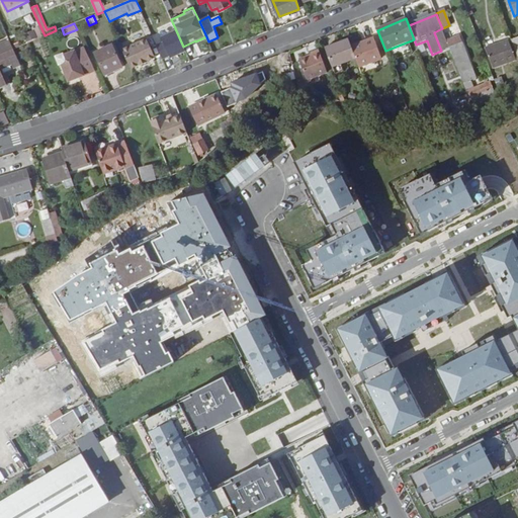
[(171,24),(159,27),(161,35),(173,33),(171,24)]
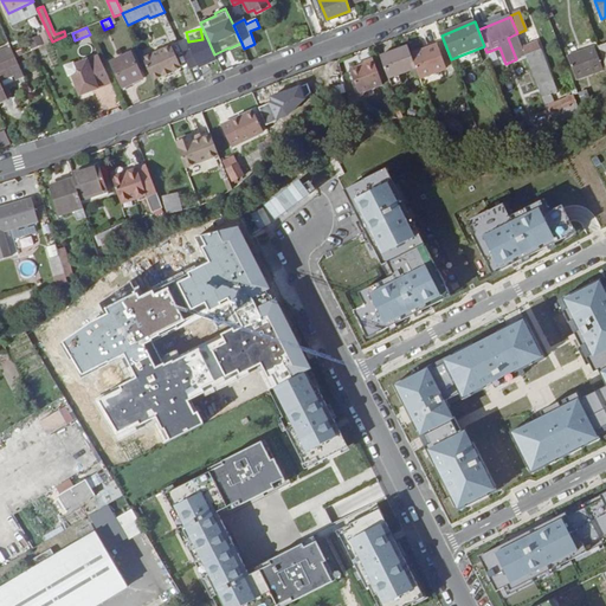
[(45,33),(30,40),(33,49),(49,42),(45,33)]
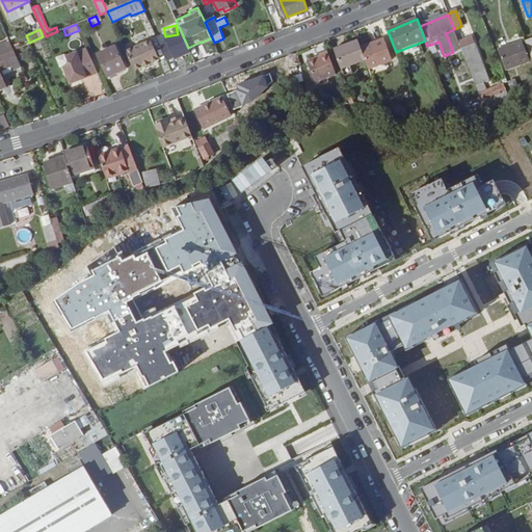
[(472,35),(458,40),(477,87),(485,83),(481,72),(485,70),(472,35)]
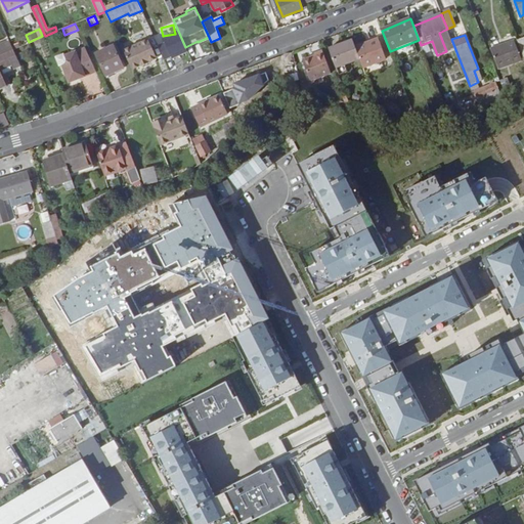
[(130,64),(140,60),(141,61),(147,59),(146,57),(154,54),(147,40),(123,50),(130,64)]
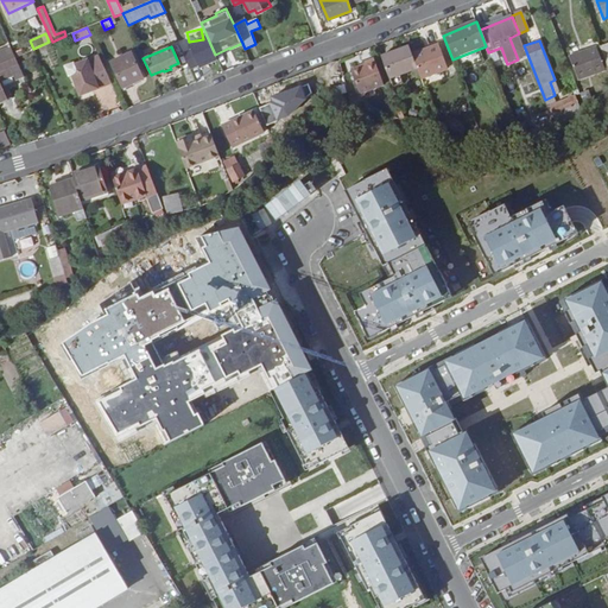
[(449,70),(439,46),(413,57),(418,69),(423,81),(449,70)]
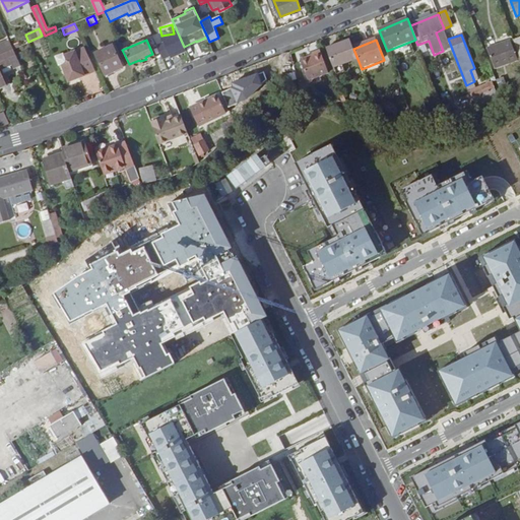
[(353,49),(350,41),(327,50),(334,68),(337,75),(345,72),(343,65),(358,59),(353,49)]
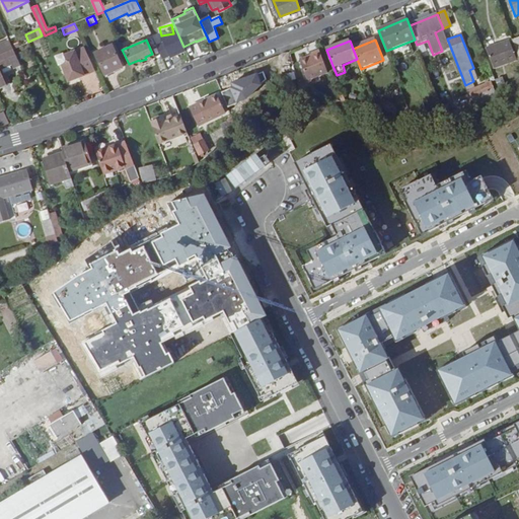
[(0,54),(13,49),(10,42),(0,44),(0,54)]
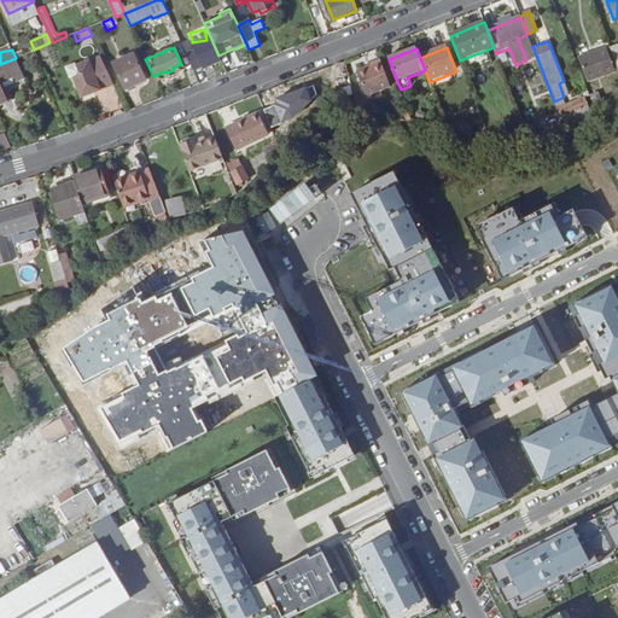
[(607,50),(581,59),(589,82),(616,73),(607,50)]
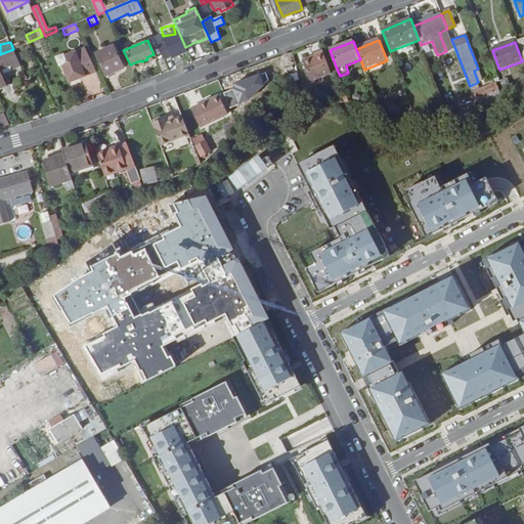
[(96,54),(106,75),(123,68),(114,46),(96,54)]
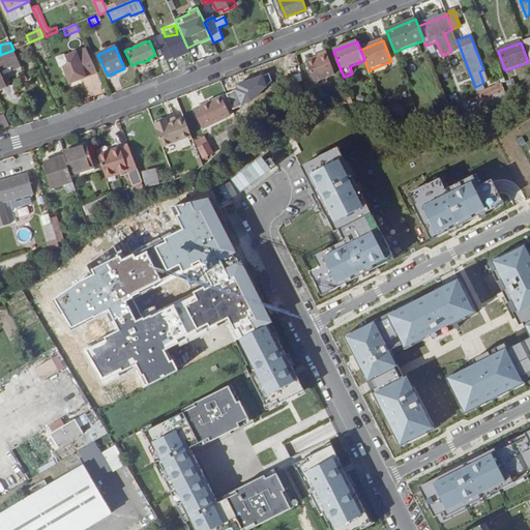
[(85,78),(97,72),(87,49),(75,54),(65,57),(68,64),(64,66),(70,83),(81,79),(80,77),(85,76),(85,78)]
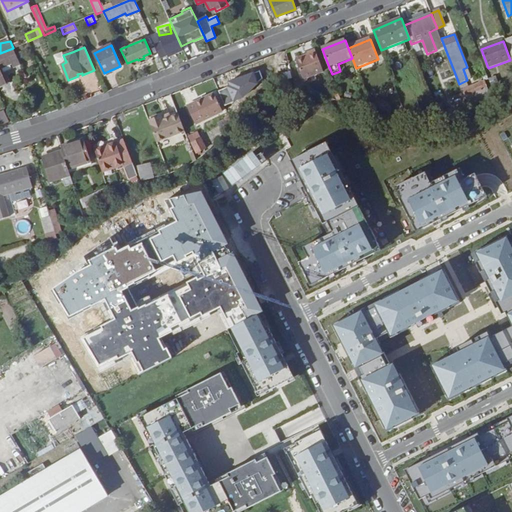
[(13,48),(0,53),(0,86),(5,84),(0,71),(0,68),(12,63),(14,67),(20,64),(13,48)]
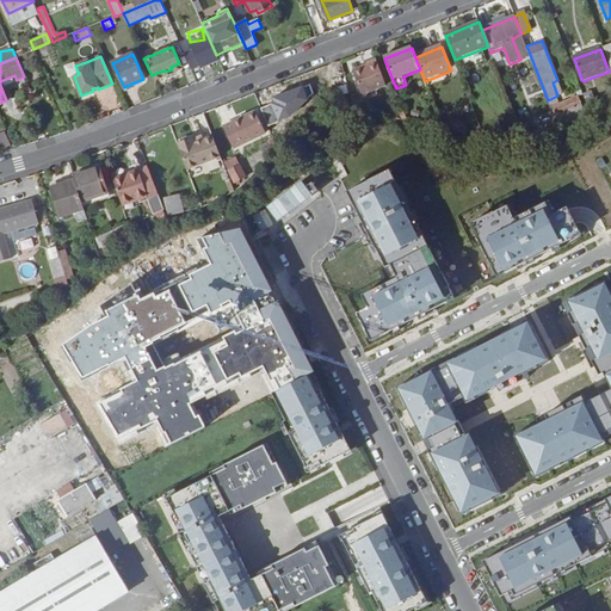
[(368,67),(355,73),(363,96),(387,86),(376,60),(366,63),(368,67)]
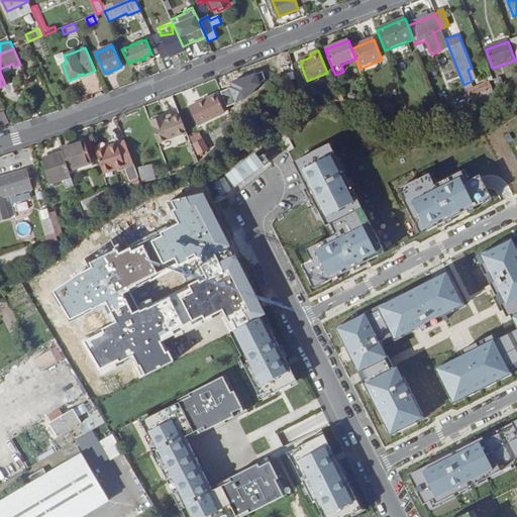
[(67,63),(64,56),(64,54),(55,57),(59,66),(63,65),(67,63)]
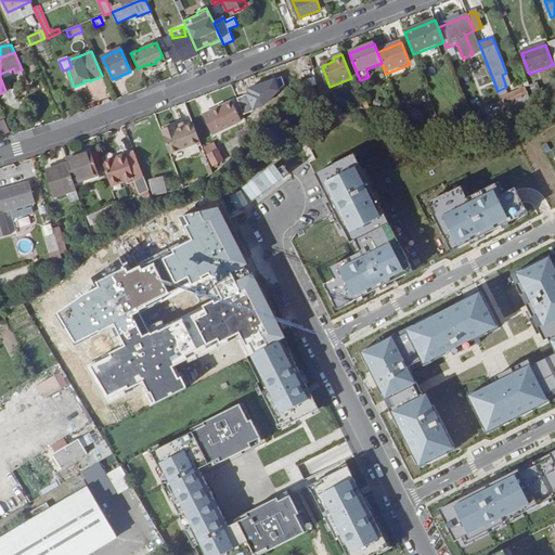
[(275,82),(252,92),(253,95),(246,98),(252,112),(275,101),(273,95),(280,92),(275,82)]
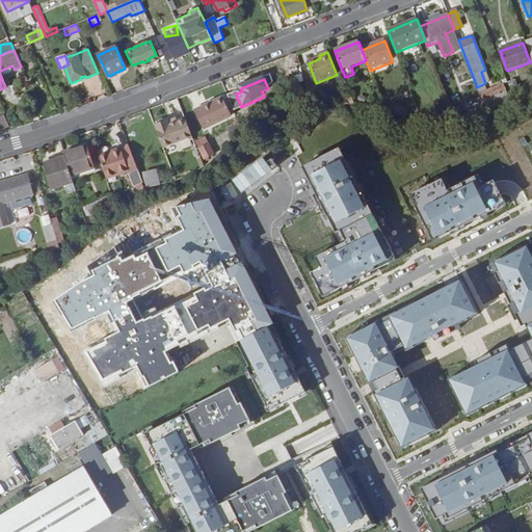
[(504,85),(482,94),(485,101),(493,98),(495,103),(509,97),(504,85)]
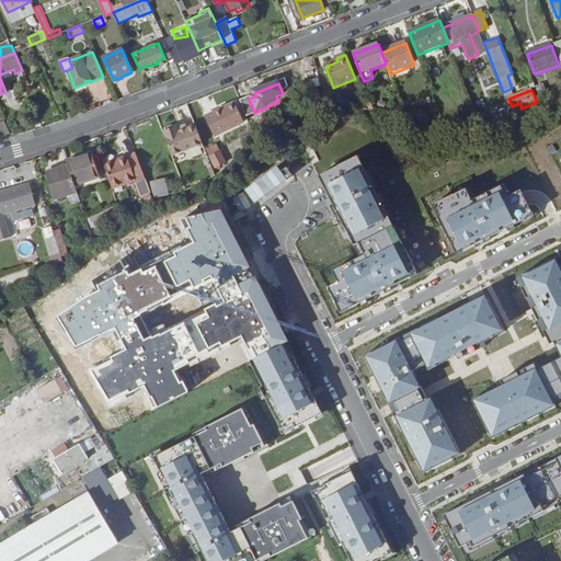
[(512,114),(507,103),(499,107),(502,117),(512,114)]
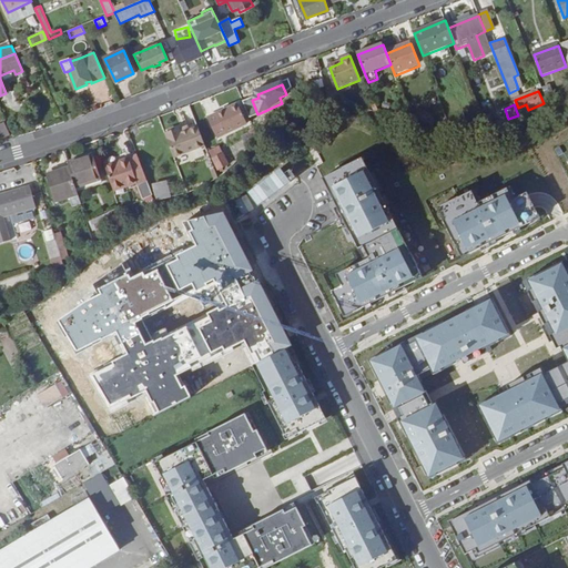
[(239,105),(208,120),(216,139),(247,125),(239,105)]
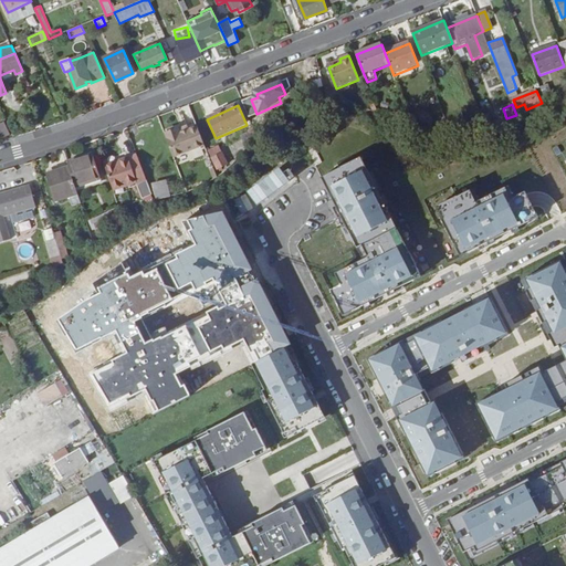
[(523,112),(516,114),(519,121),(526,117),(523,112)]
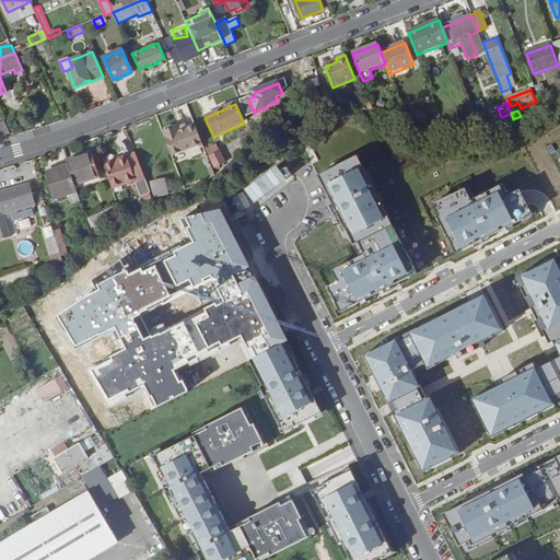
[(0,121),(0,137),(9,133),(4,121),(0,121)]
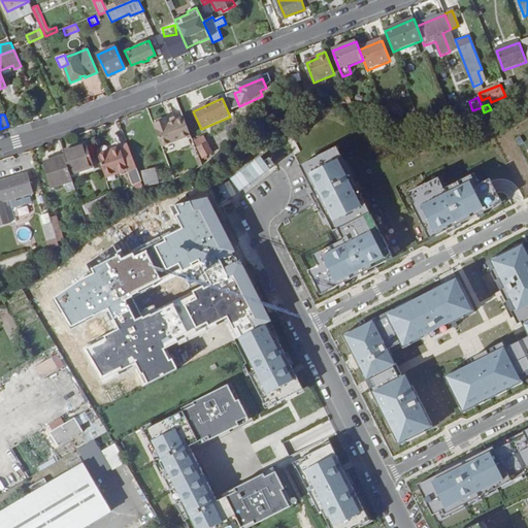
[(162,149),(191,137),(185,119),(169,125),(167,120),(154,125),(162,149)]
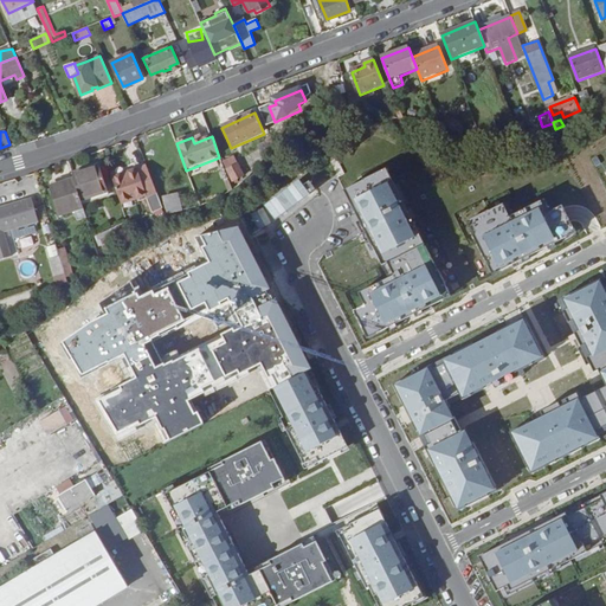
[(224,163),(233,182),(245,178),(236,158),(224,163)]
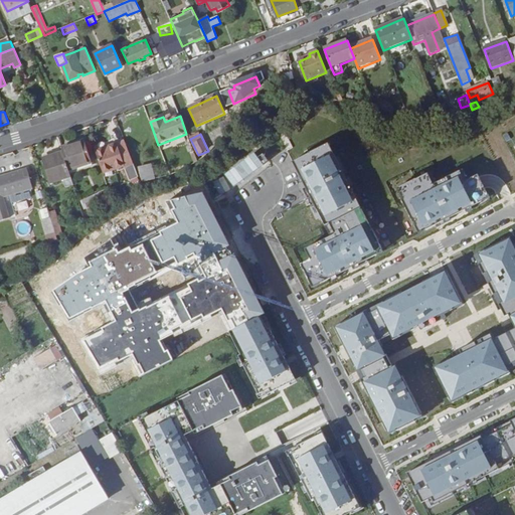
[(83,141),(61,148),(63,153),(68,172),(92,165),(83,141)]
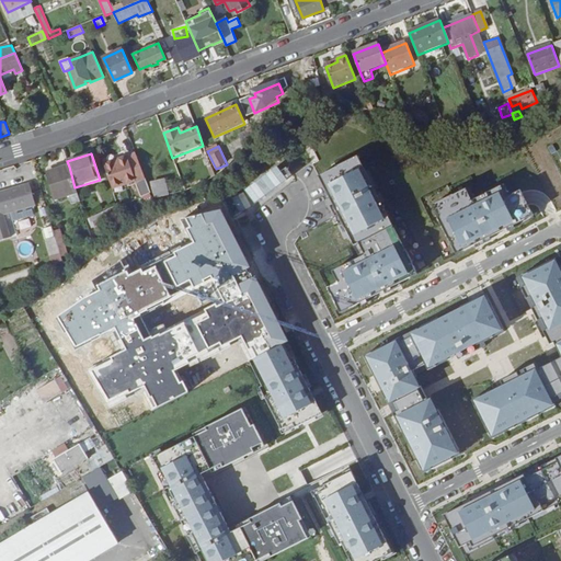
[(146,179),(136,155),(104,165),(113,191),(146,179)]
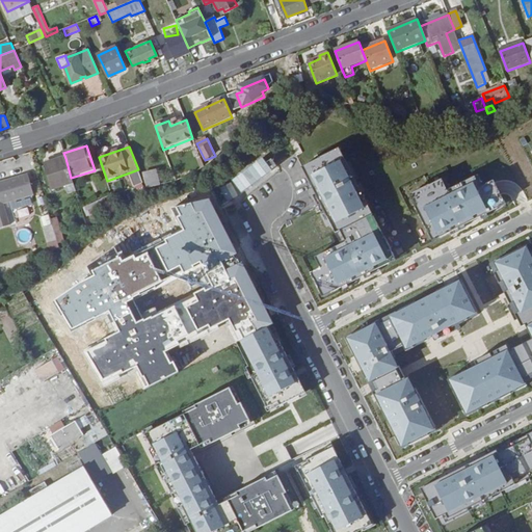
[(339,151),(303,168),(342,244),(317,257),(322,267),(311,273),(321,296),(395,259),(339,151)]
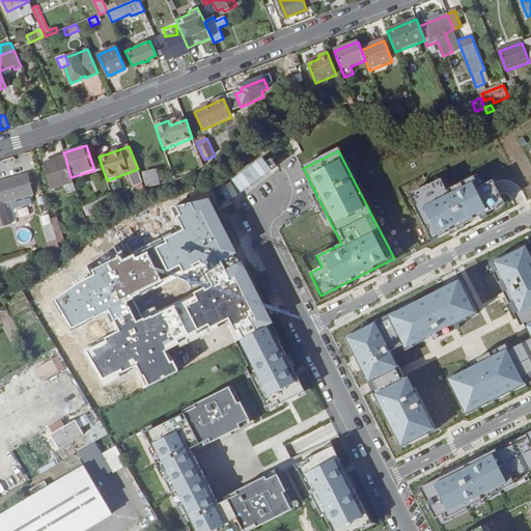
[(233,166),(240,183),(272,169),(266,154),(233,166)]
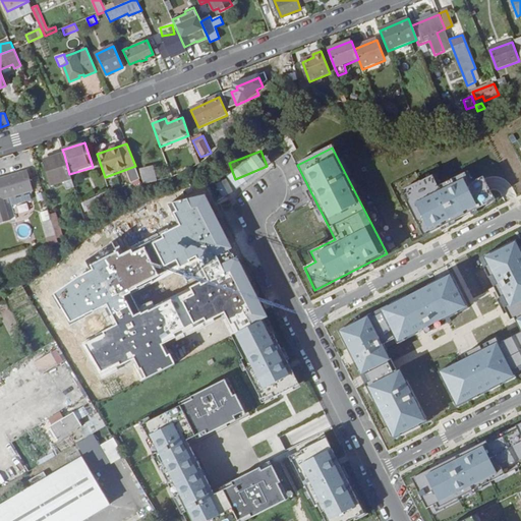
[(69,174),(64,155),(45,162),(52,186),(71,180),(69,174)]
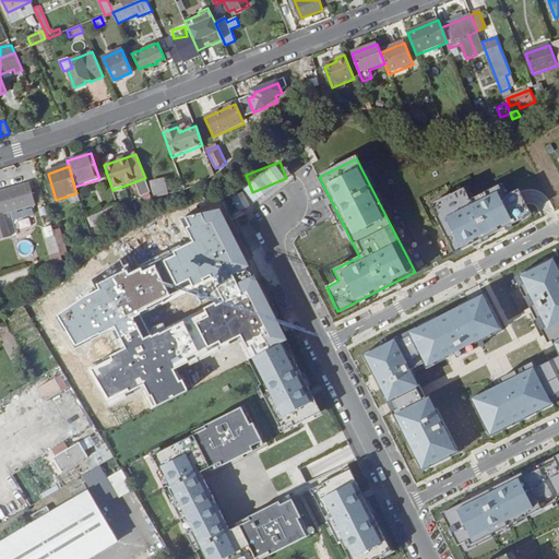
[(151,193),(146,180),(138,185),(142,197),(151,193)]
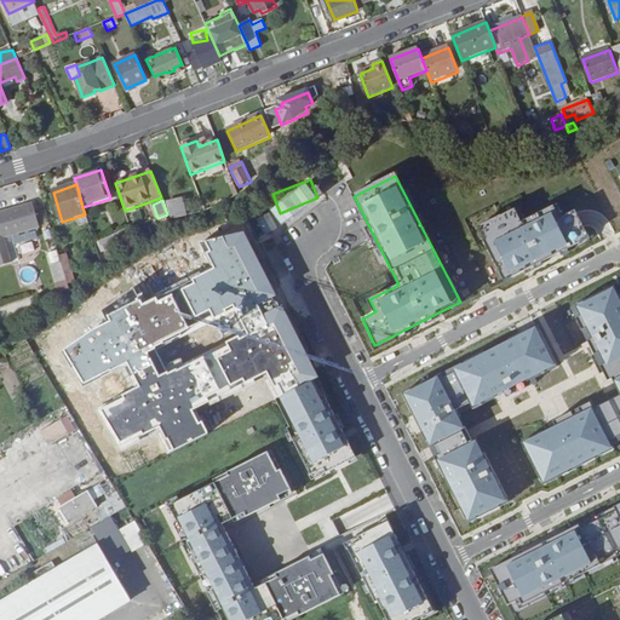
[(173,220),(187,217),(183,200),(168,204),(173,220)]
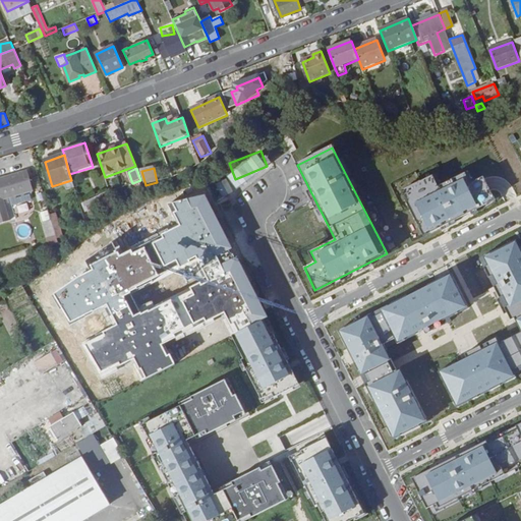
[(27,172),(0,179),(0,225),(11,222),(4,200),(10,198),(30,192),(34,191),(27,172)]
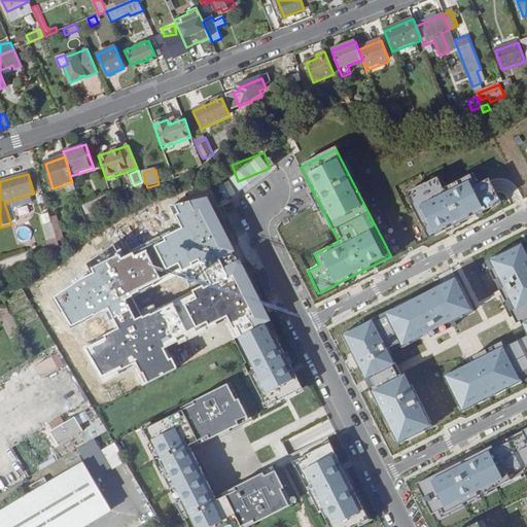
[(436,178),(406,195),(428,238),(500,202),(487,177),(477,183),(471,174),(443,187),(436,178)]
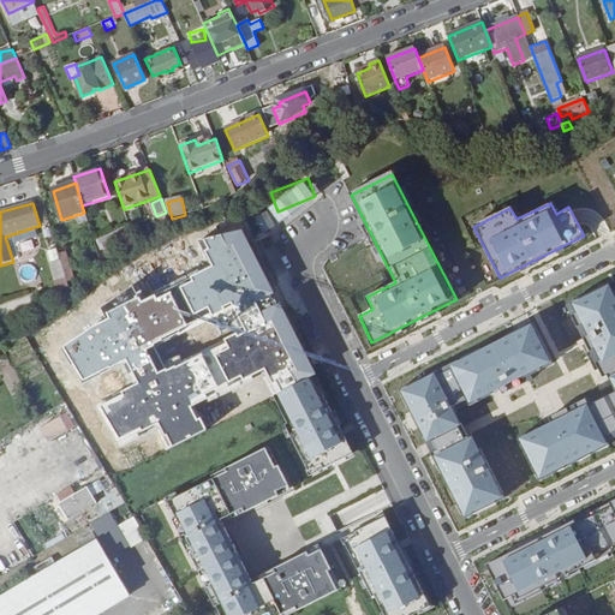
[(37,236),(35,227),(12,234),(15,243),(37,236)]
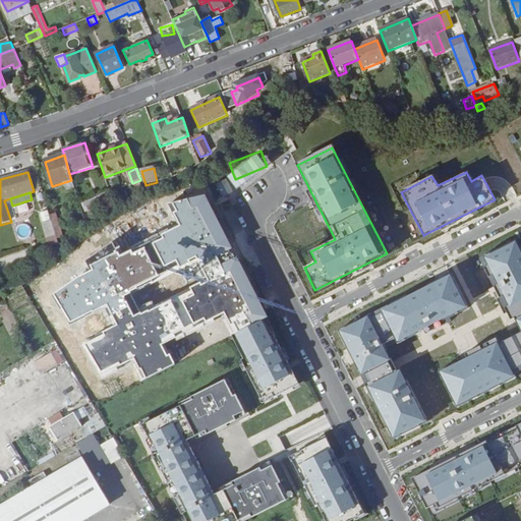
[(113,200),(109,192),(82,205),(87,213),(113,200)]
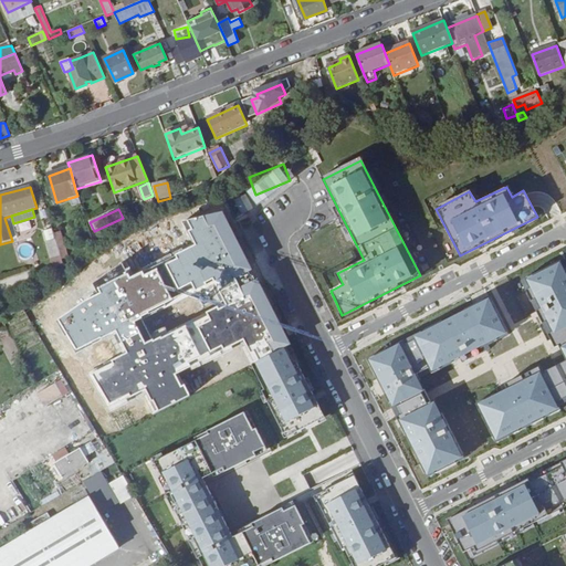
[(253,209),(237,218),(253,249),(270,241),(253,209)]
